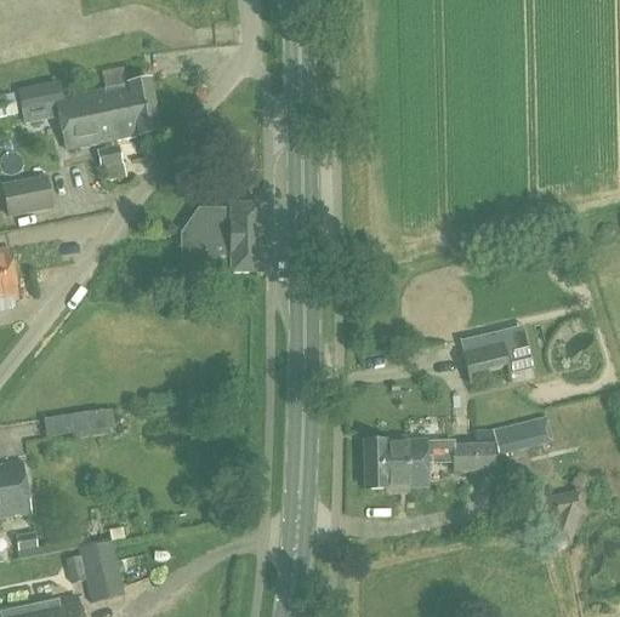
[(57,101),(62,125),(157,104),(152,78),(130,83),(129,84),(87,92),(63,97),(64,100),(57,101)]
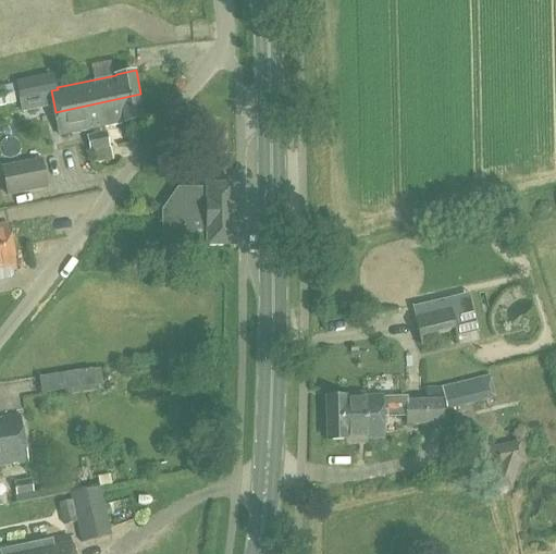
[(21,82),(23,96),(51,90),(58,89),(57,87),(54,74),(21,82)]
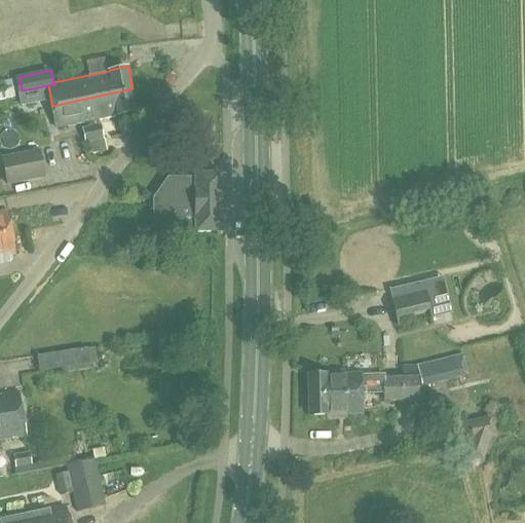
[(0,78),(0,98),(16,95),(11,76),(0,78)]
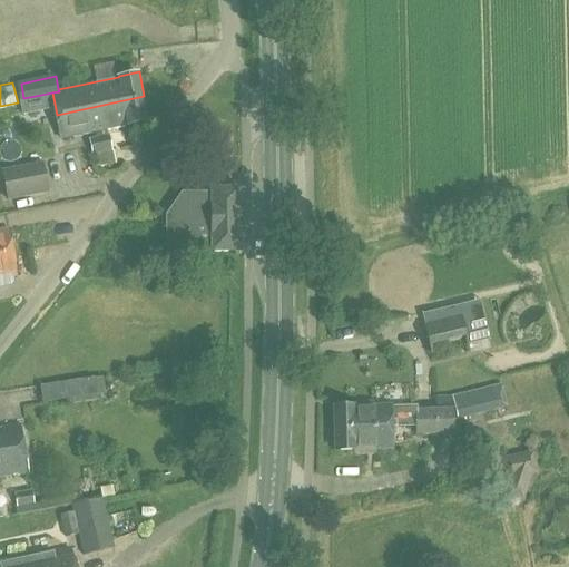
[(144,96),(57,115),(61,136),(129,123),(129,124),(149,119),(144,96)]
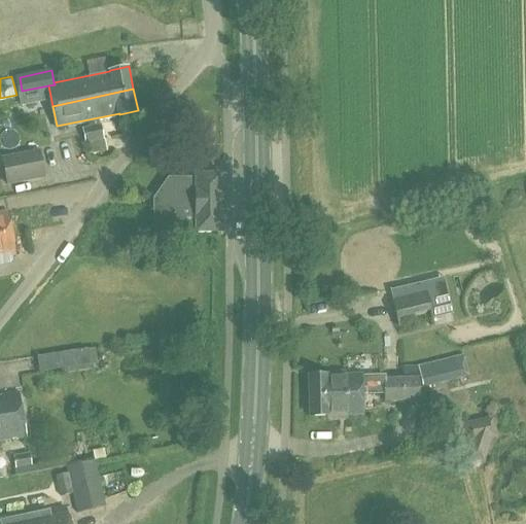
[(83,126),(86,141),(105,137),(102,121),(83,126)]
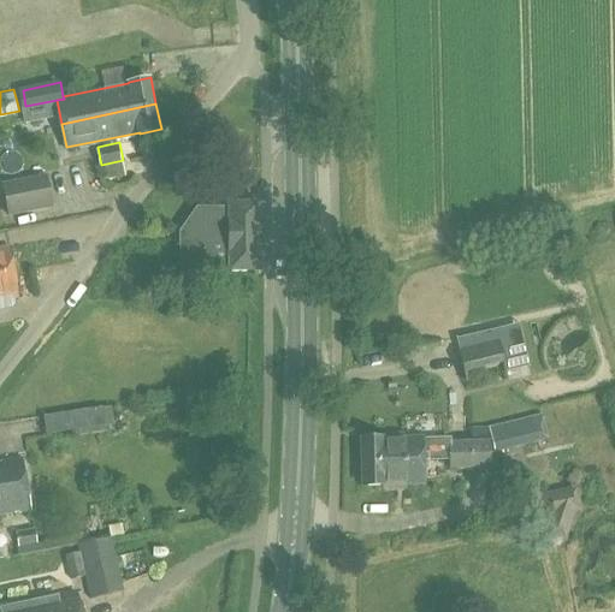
[(11,212),(53,203),(47,173),(4,183),(11,212)]
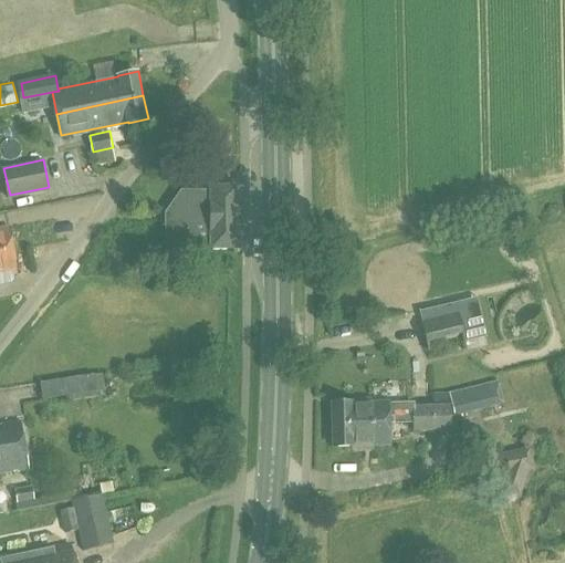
[(211,247),(239,247),(239,185),(211,185),(211,189),(181,189),(167,212),(167,246),(211,246),(211,247)]
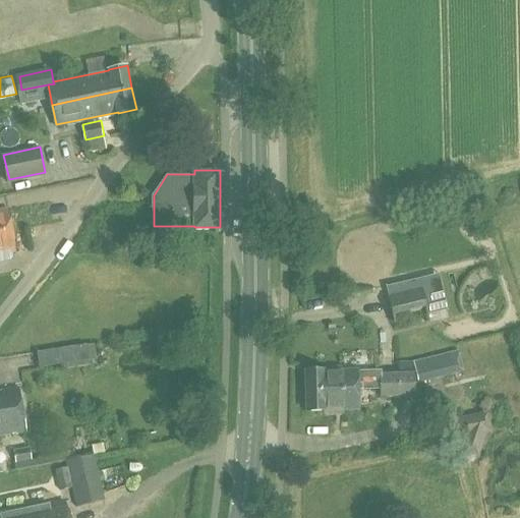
[(0,208),(0,230),(13,228),(9,207),(0,208)]
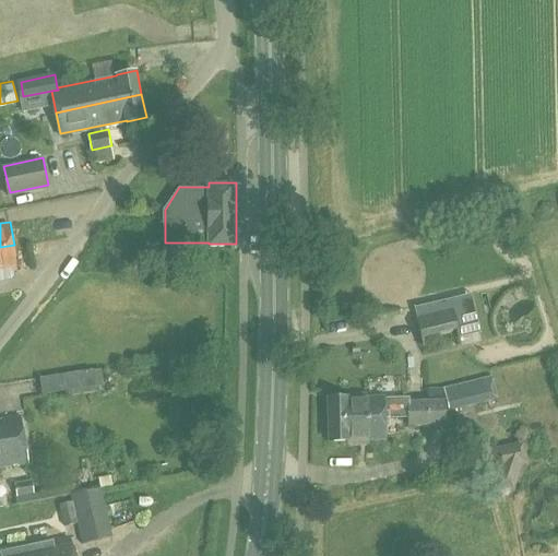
[(0,270),(18,268),(14,245),(0,247),(0,270)]
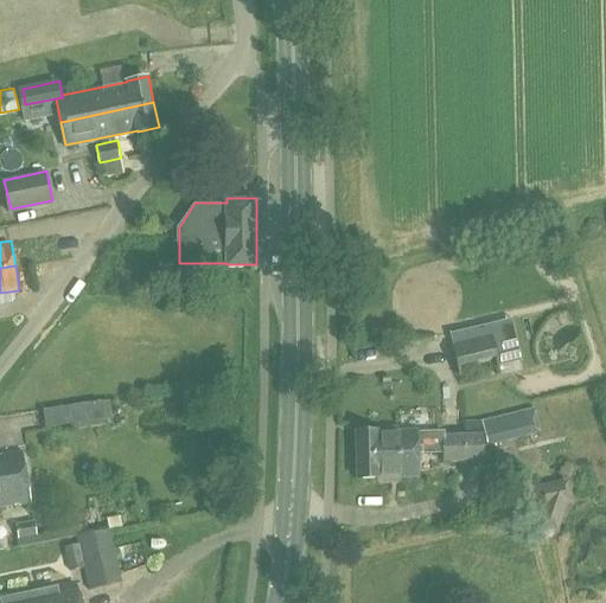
[(452,342),(460,374),(501,365),(492,334),(482,337),(452,342)]
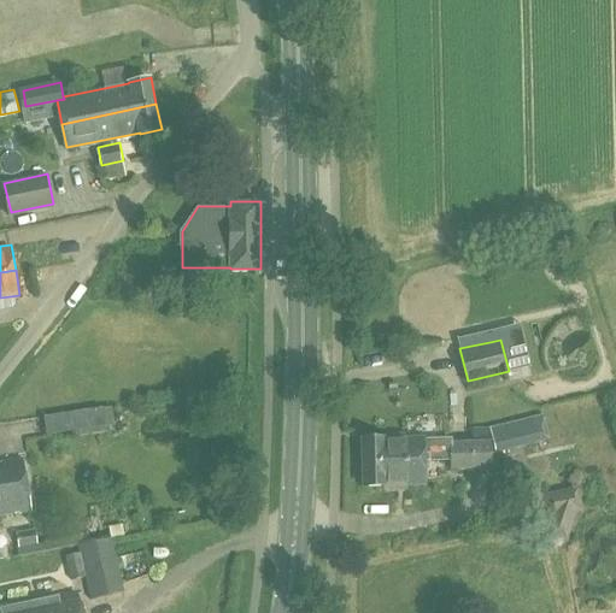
[(112,405),(104,406),(106,424),(115,423),(112,405)]
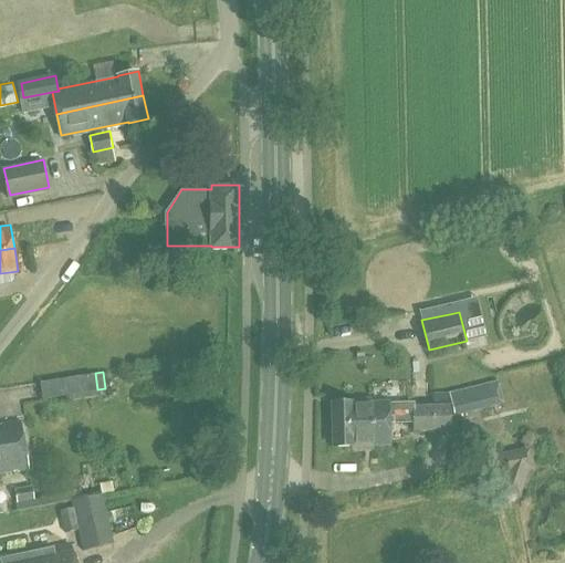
[(450,391),(453,402),(456,414),(504,400),(498,378),(450,391)]
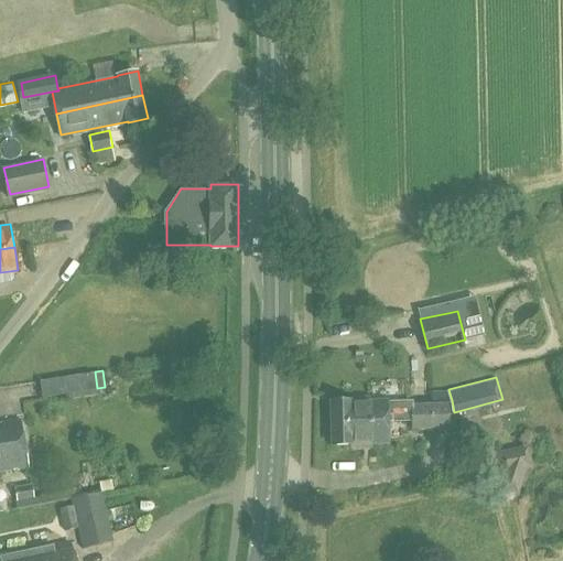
[(448,389),(432,390),(432,401),(448,401),(452,400),(448,389)]
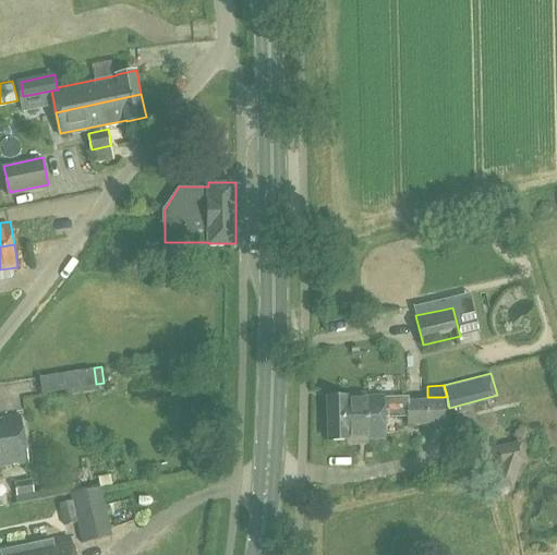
[(329,396),(329,414),(384,413),(384,396),(348,397),(348,395),(329,396)]
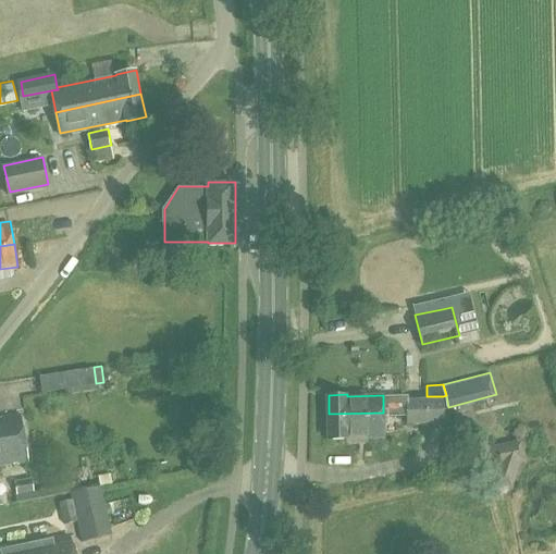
[(407,396),(407,422),(444,421),(443,396),(427,396),(407,396)]
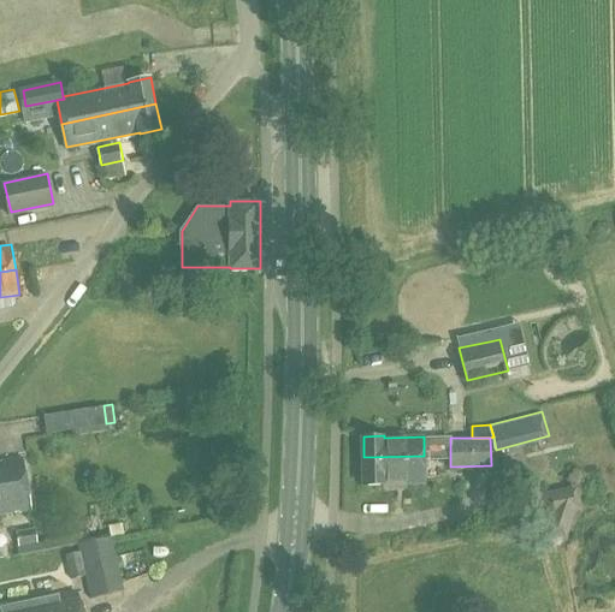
[(424,456),(364,457),(365,482),(385,482),(385,481),(425,480),(424,463),(424,456)]
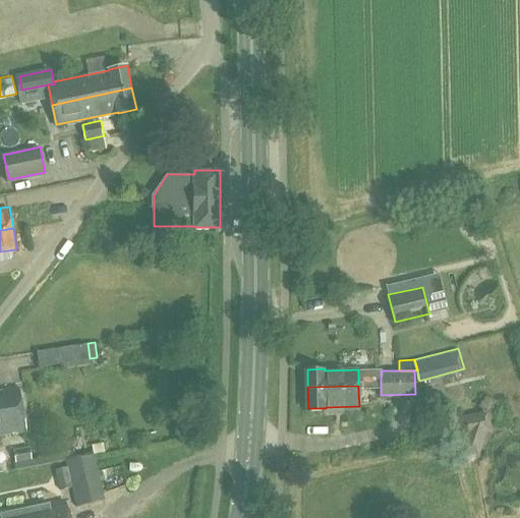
[(0,434),(27,429),(20,387),(0,389),(0,434)]
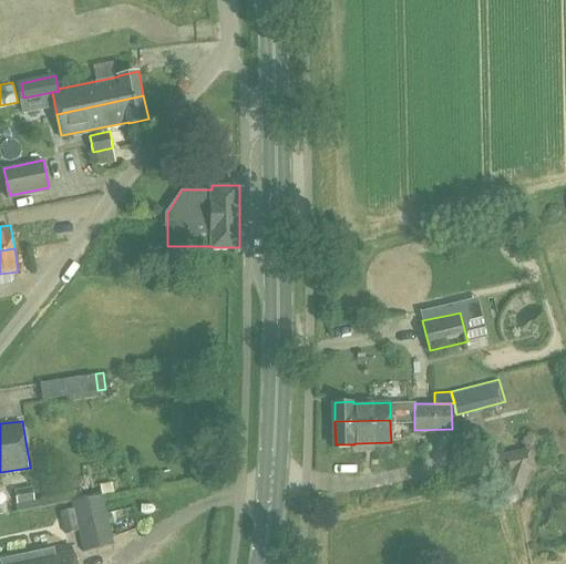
[(505,453),(511,478),(508,484),(520,488),(524,475),(535,472),(530,448),(505,453)]
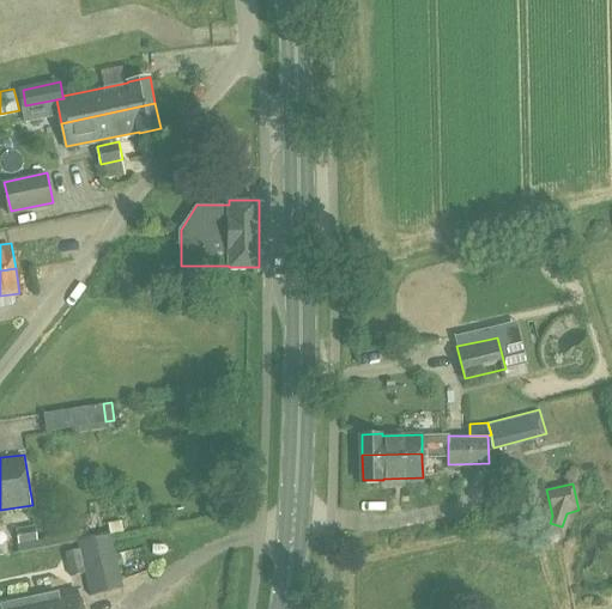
[(108,521),(110,533),(111,533),(125,529),(122,518),(108,521)]
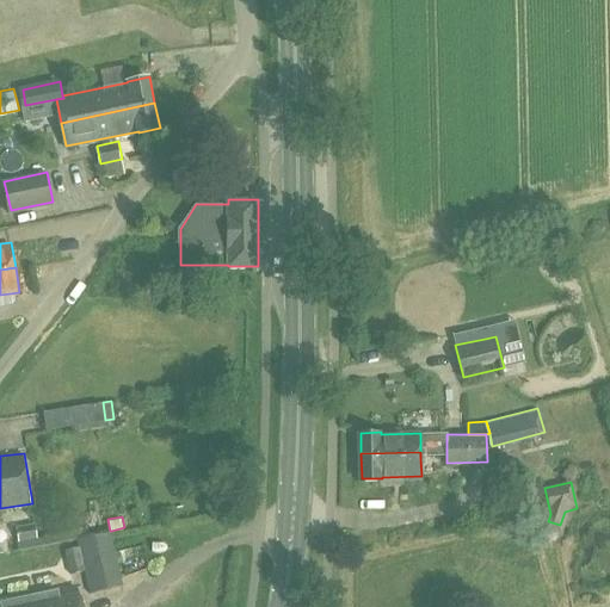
[(17,525),(19,540),(38,537),(36,521),(17,525)]
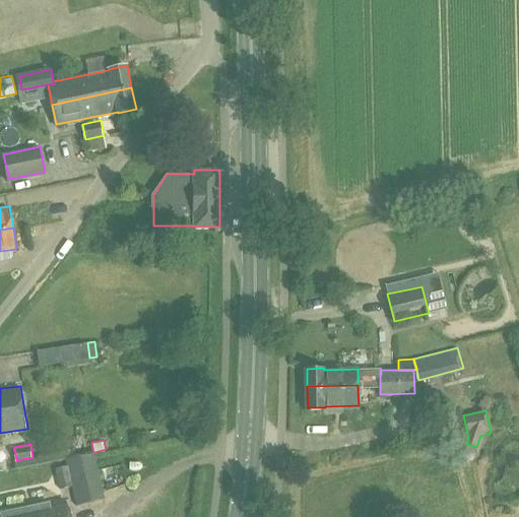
[(33,457),(16,460),(18,467),(66,457),(67,457),(66,449),(38,455),(38,456),(33,457)]
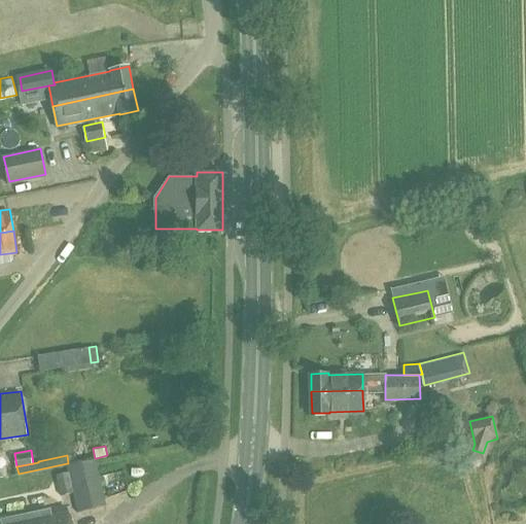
[(107,502),(96,458),(95,458),(68,463),(67,463),(68,470),(73,491),(78,510),(107,502)]
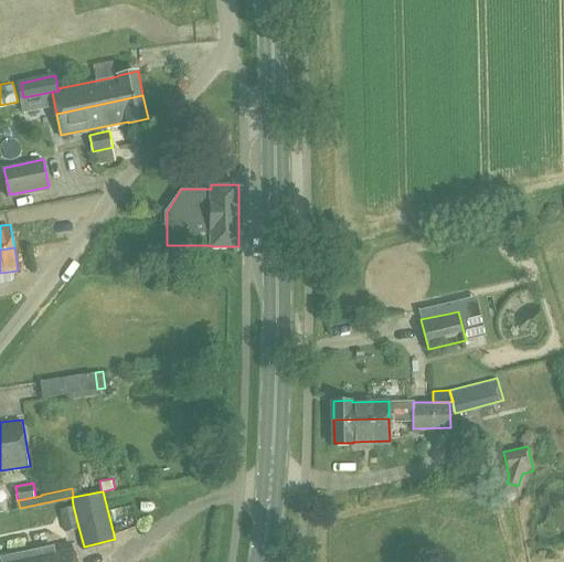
[(78,527),(73,505),(61,508),(66,530),(78,527)]
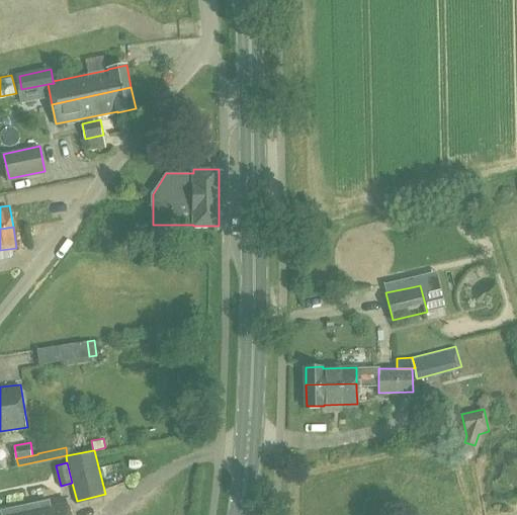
[(70,514),(65,493),(2,510),(3,514),(70,514)]
